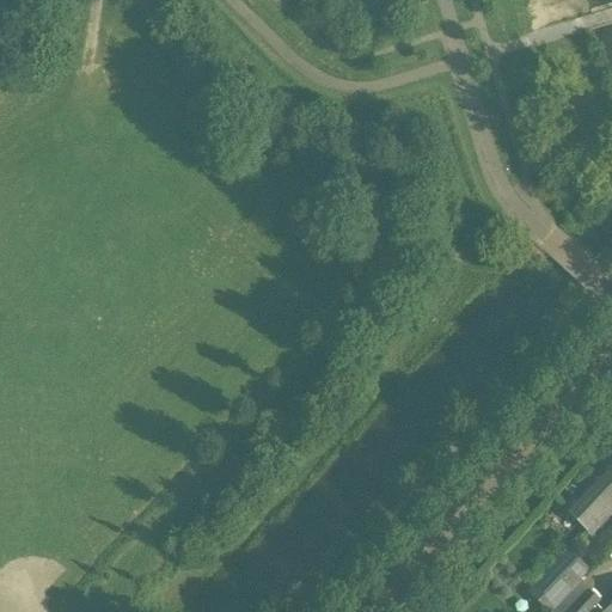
[(592,536),(611,514),(611,460),(565,509),(592,536)]
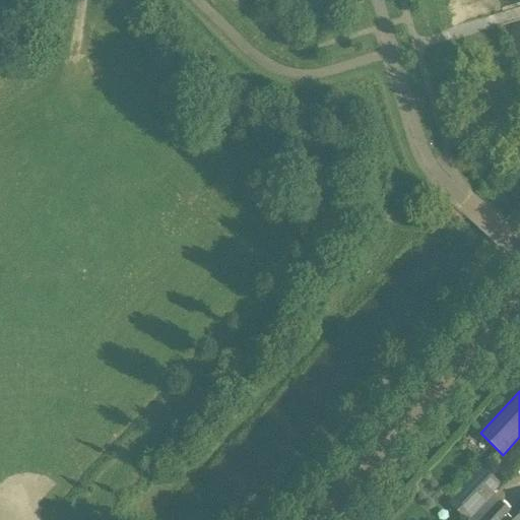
[(464,519),(467,519),(500,486),(482,469),(449,505),(464,519)]
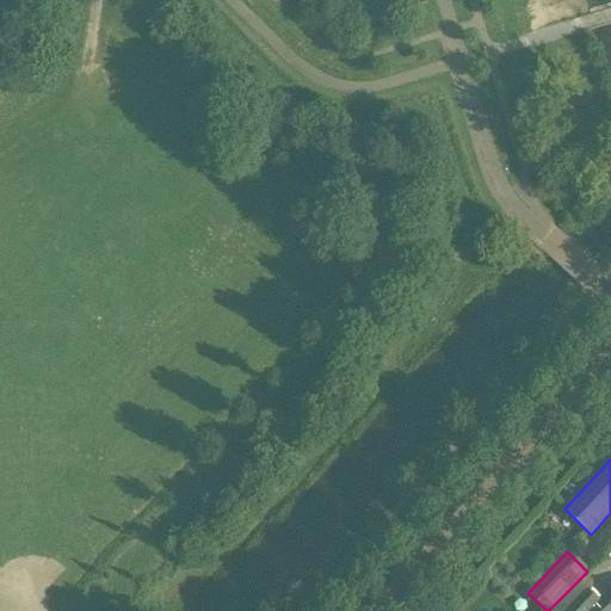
[(562,610),(582,610),(597,596),(585,585),(562,610)]
